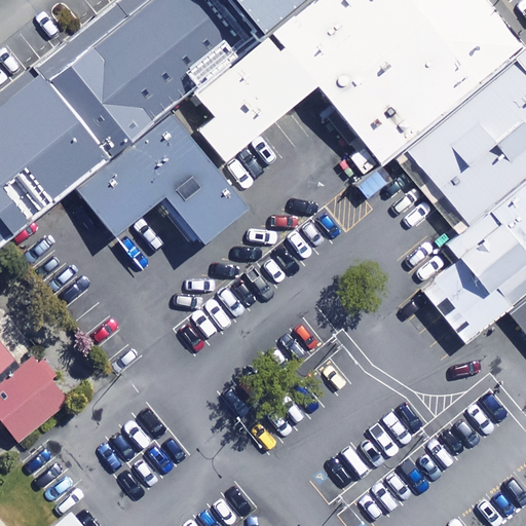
[(0,241),(5,238),(71,187),(110,236),(161,196),(198,243),(243,209),(213,171),(167,113),(192,92),(254,41),(219,0),(117,0),(0,94),(0,241)]
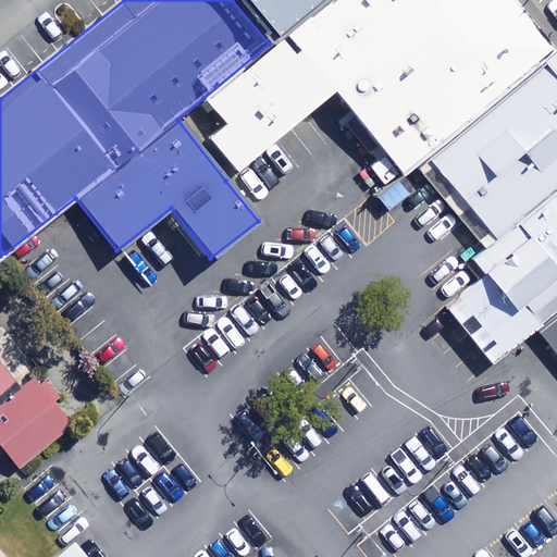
[(232,0),(269,44),(284,31),(322,0),(232,0)]
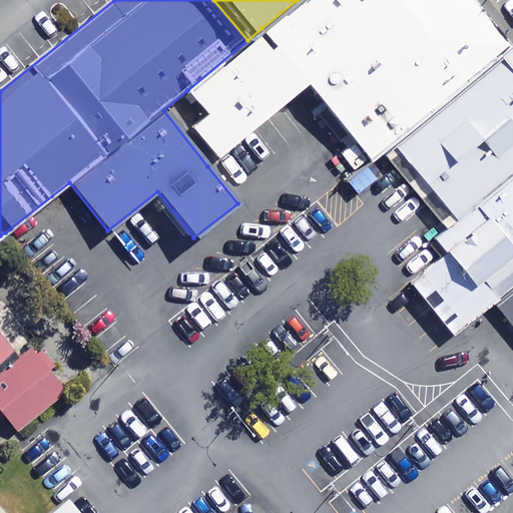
[(501,58),(454,0),(297,0),(262,28),(308,85),(370,160),(382,152),(501,58)]
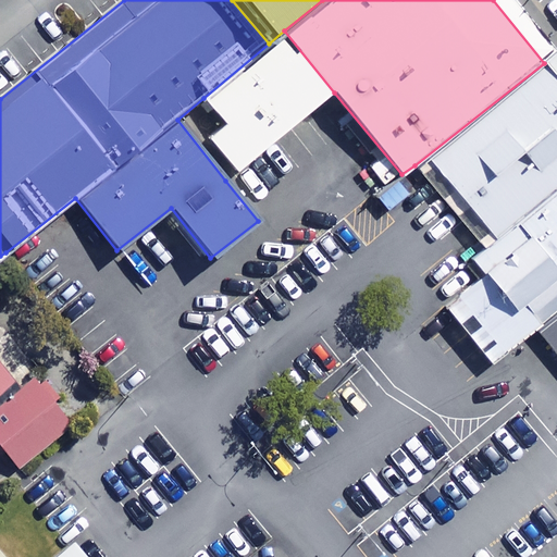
[(334,93),(284,31),(269,44),(203,98),(224,123),(207,137),(235,172),(334,93)]
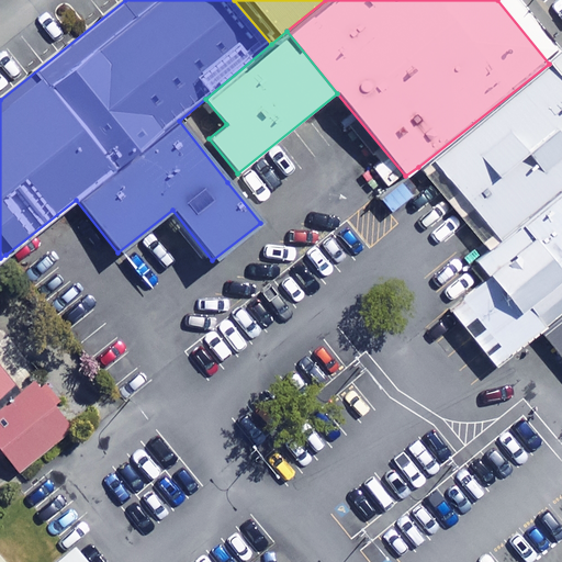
[(561,308),(561,80),(549,64),(418,167),(489,250),(475,262),(487,278),(448,310),(493,366),(539,328),(561,308)]
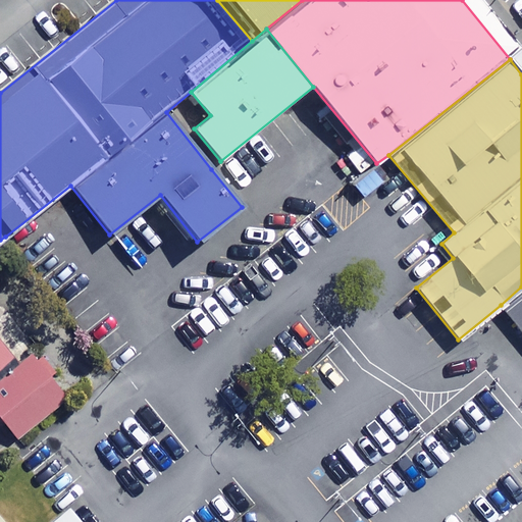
[(521,286),(501,305),(521,332),(521,286)]
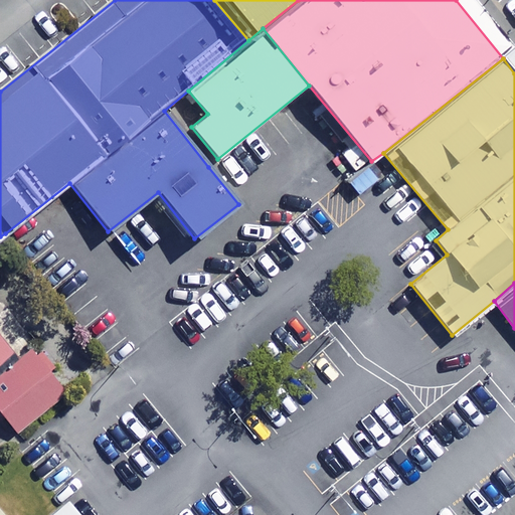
[(15,355),(0,337),(0,424),(11,439),(67,392),(28,345),(15,355)]
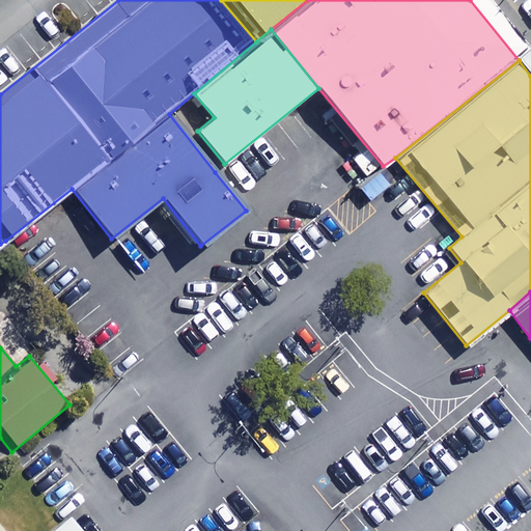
[(79,530),(70,520),(66,522),(55,530),(79,530)]
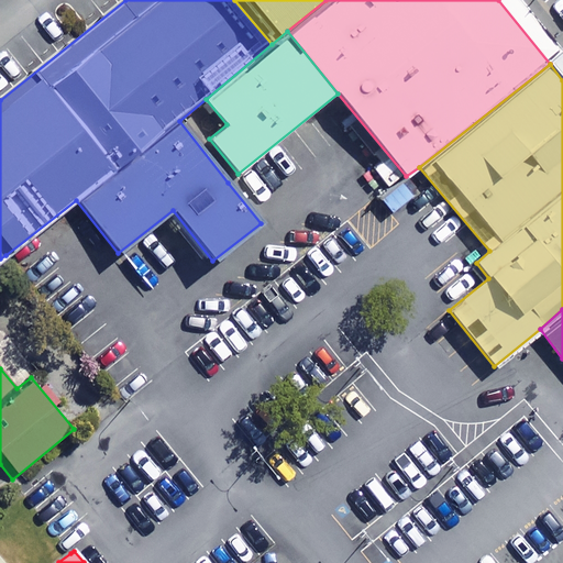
All buildings are outlined.
